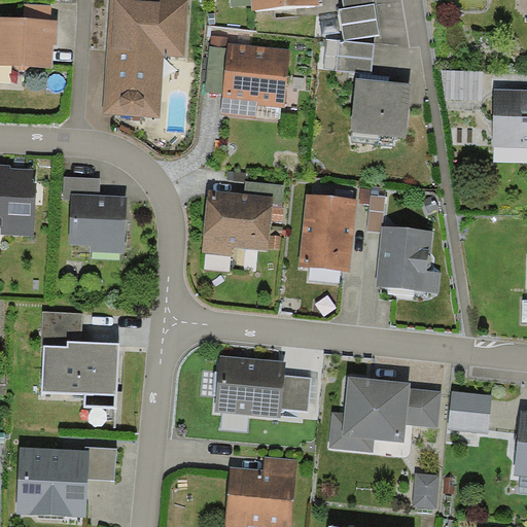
[(187,0),(110,0),(104,114),(160,117),(164,56),(185,57),(187,0)]
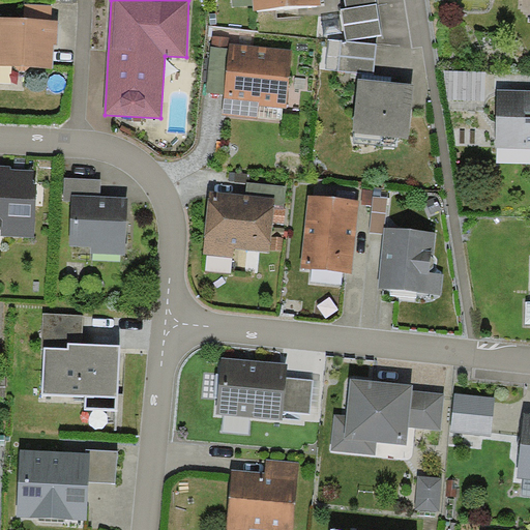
[(321,0),(253,0),(254,10),(322,4),(321,0)]
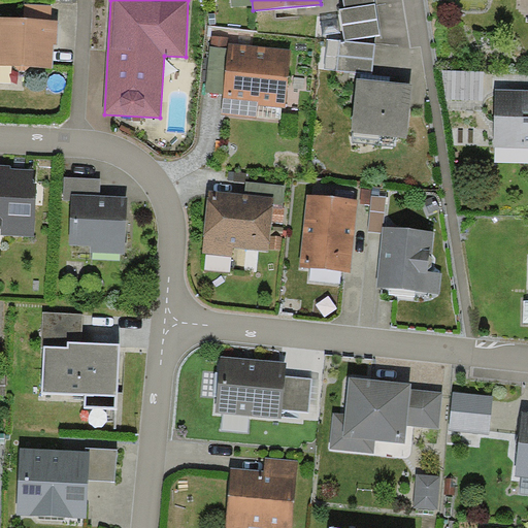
[(343,0),(345,8),(340,9),(345,40),(380,35),(374,0),(343,0)]
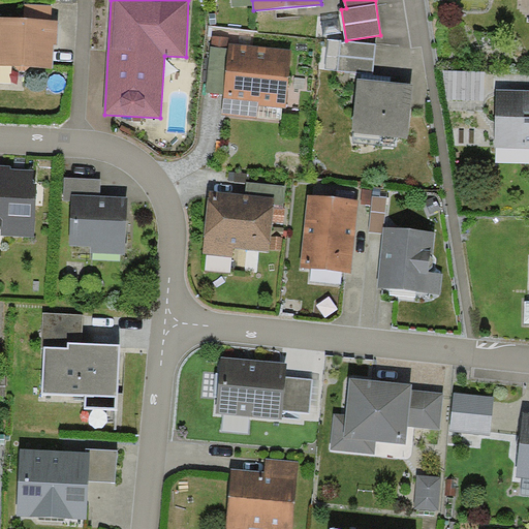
[(24,4),(23,19),(52,20),(53,5),(24,4)]
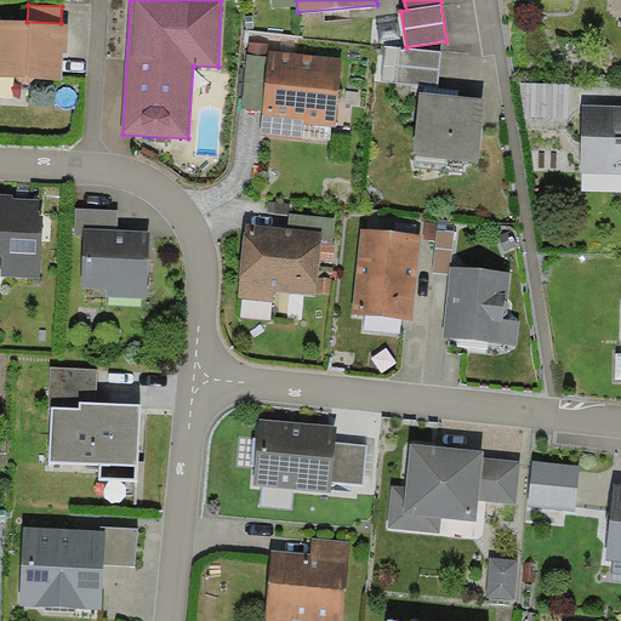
[(27,22),(0,20),(0,77),(62,80),(63,52),(68,52),(69,23),(61,23),(27,22)]
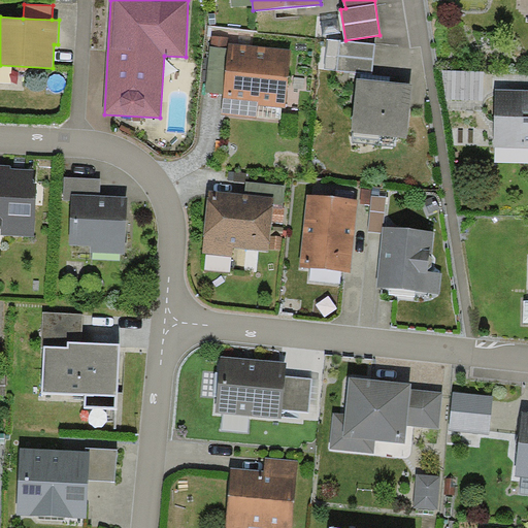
[(230,37),(211,35),(205,93),(224,95),(229,42),(230,37)]
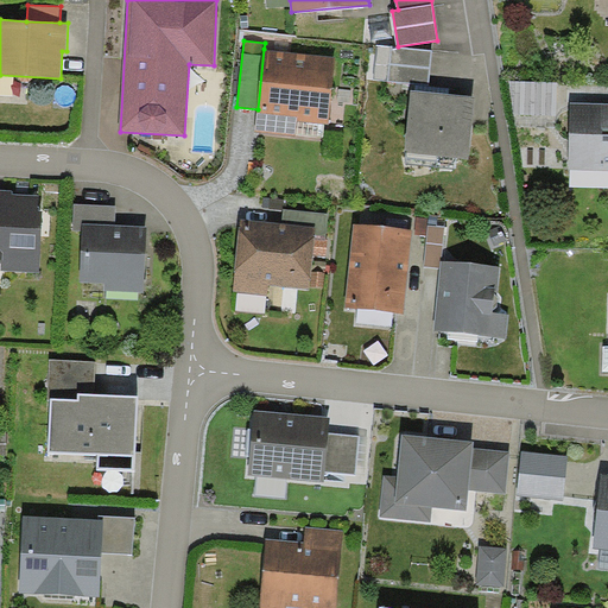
[(432,51),(392,46),(388,82),(429,86),(432,51)]
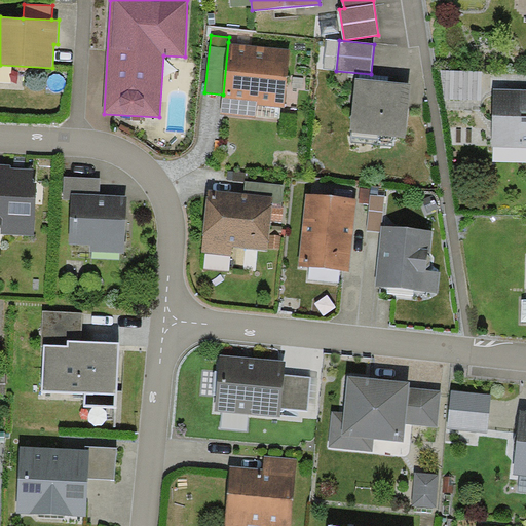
[(290,49),(228,42),(223,95),(221,114),(255,118),(257,105),(285,107),(290,49)]
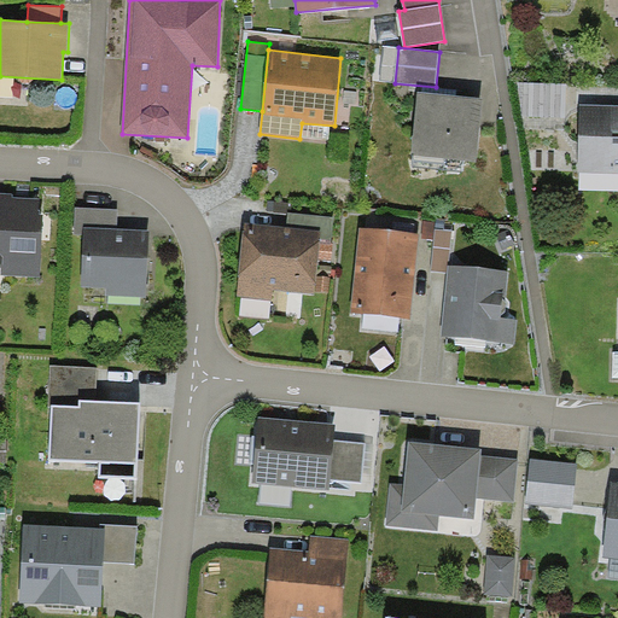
[(447,94),(419,92),(412,153),(476,161),(483,99),(447,94)]
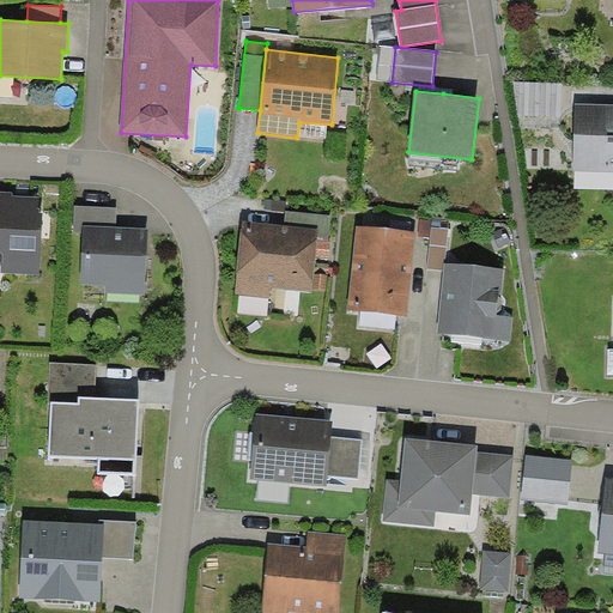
[(612,103),(575,103),(572,170),(612,170),(612,103)]
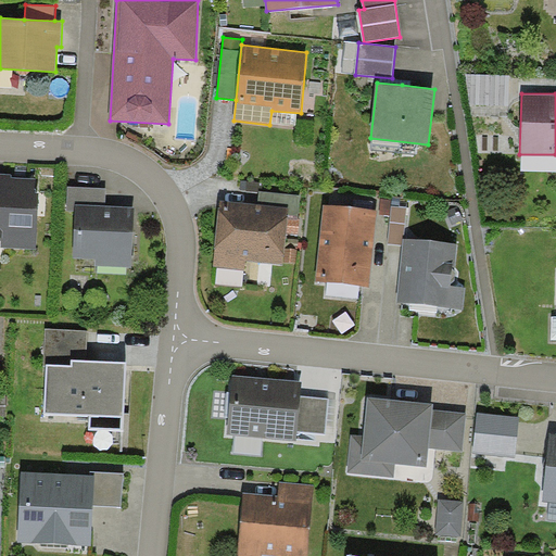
[(37,178),(0,176),(0,238),(1,239),(1,250),(34,251),(37,178)]
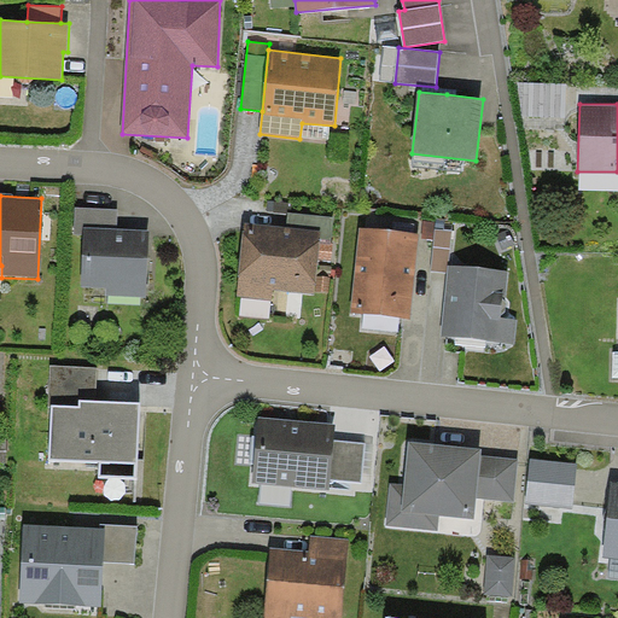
[(114,204),(73,203),(73,231),(80,231),(79,280),(108,280),(106,291),(143,291),(144,225),(114,225),(114,204)]
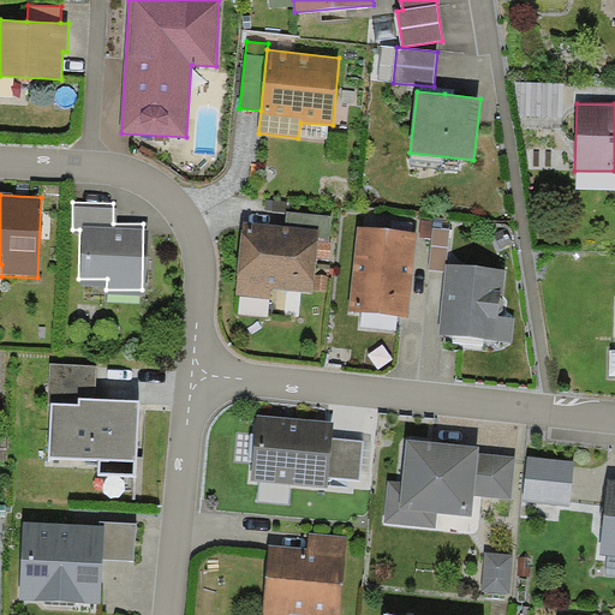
[(287,212),(285,227),(320,230),(318,240),(329,242),(332,216),(287,212)]
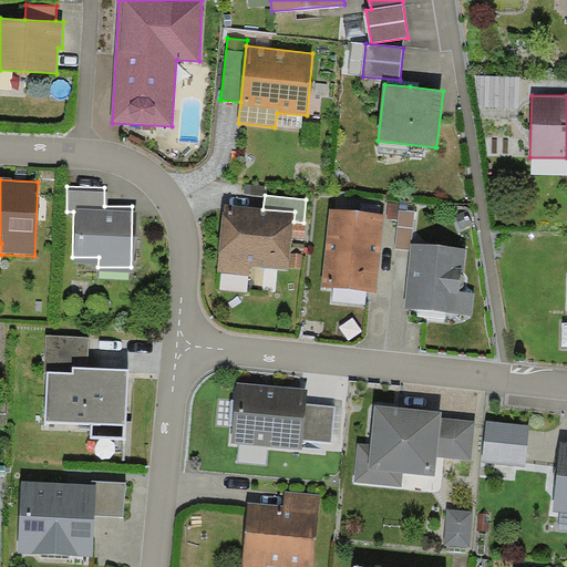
[(263,209),(225,205),(217,271),(250,275),(251,266),(289,269),(290,253),(292,238),(294,222),(295,212),(263,209)]
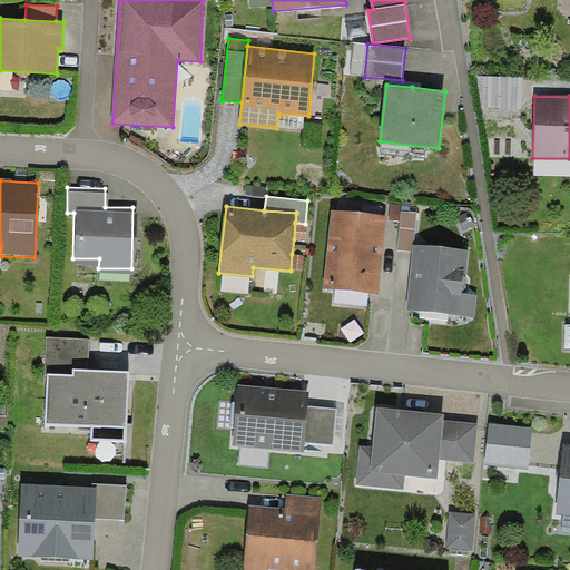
[(386,216),(332,210),(324,288),(379,294),(383,239),(386,216)]
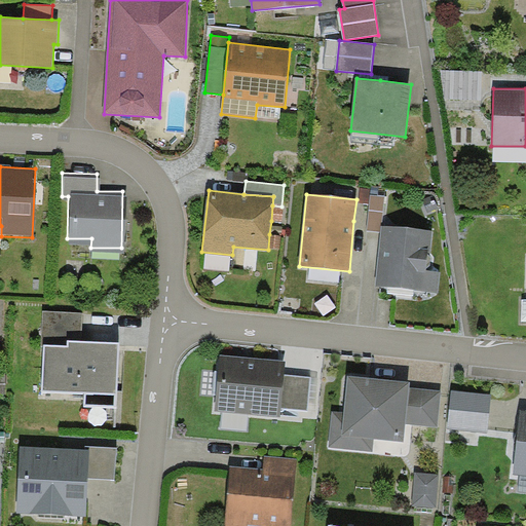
[(385,196),(371,194),(368,231),(381,232),(382,225),(385,196)]
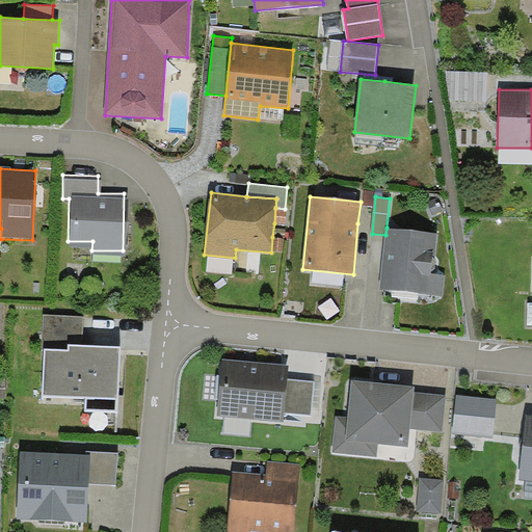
[(287,209),(285,209),(275,208),(274,223),(286,224),(287,209)]
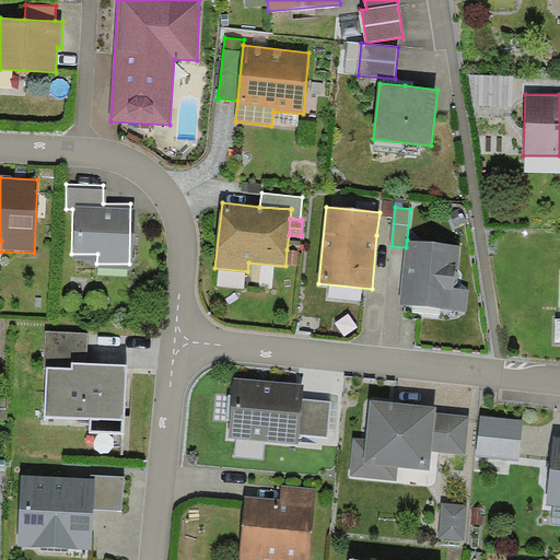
[(462,246),(407,240),(406,247),(399,305),(467,312),(469,290),(457,288),(462,246)]
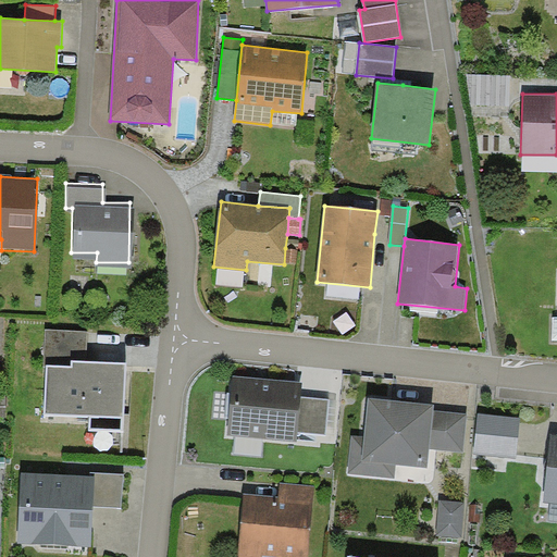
[(298,250),(285,248),(284,264),(297,265),(298,250)]
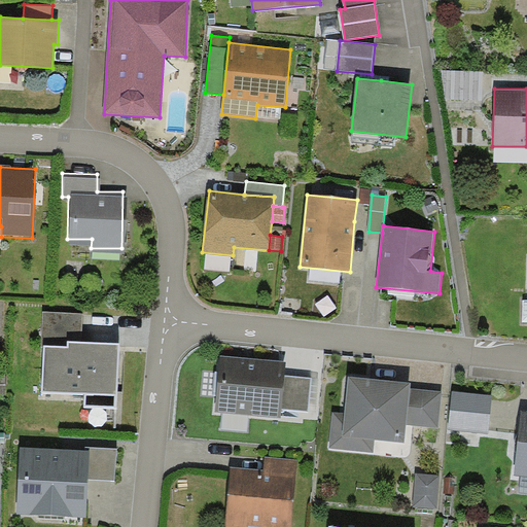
[(44,312),(43,345),(69,347),(69,341),(81,342),(82,313),(44,312)]
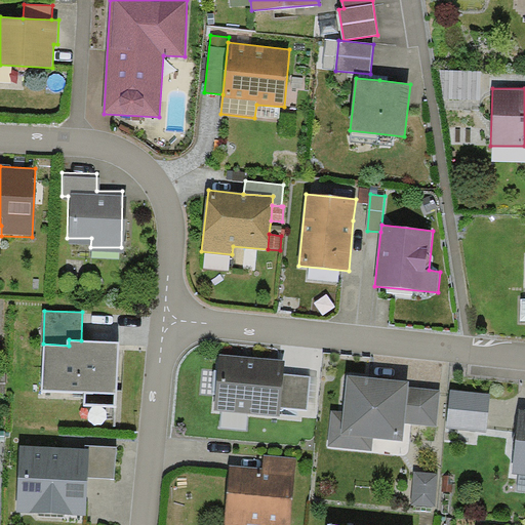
[(69,346),(43,344),(41,390),(86,392),(85,405),(116,407),(120,342),(89,340),(81,340),(69,339),(69,346)]
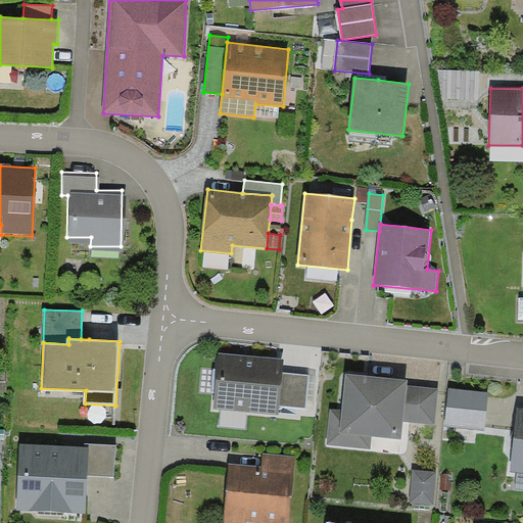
[(284,360),(219,352),(212,408),(278,415),(279,406),(283,372),(284,360)]
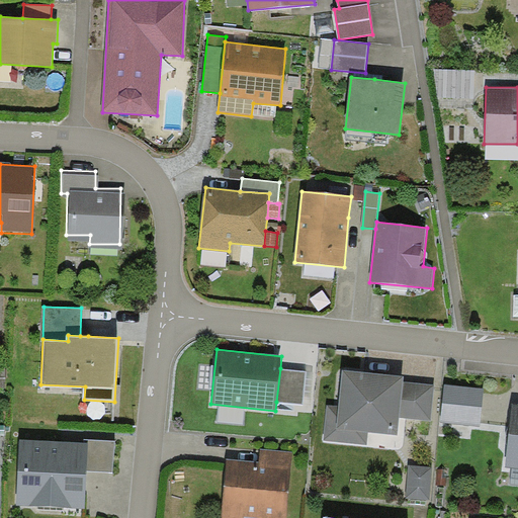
[(306,371),(280,368),(276,402),(303,405),(306,371)]
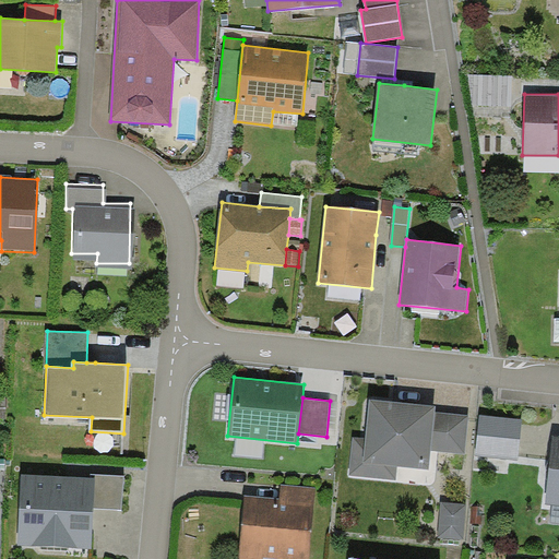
[(436,406),(370,399),(366,438),(354,437),(349,475),(395,479),(397,466),(428,470),(430,451),(435,412),(436,406)]
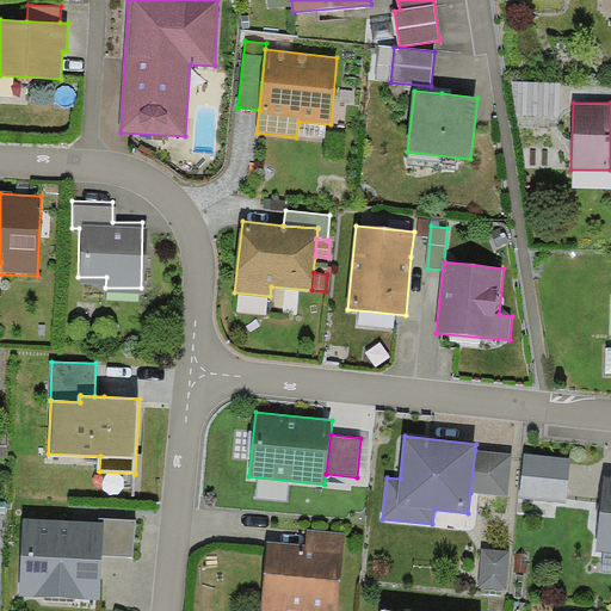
[(511,454),(475,450),(470,493),(507,497),(511,454)]
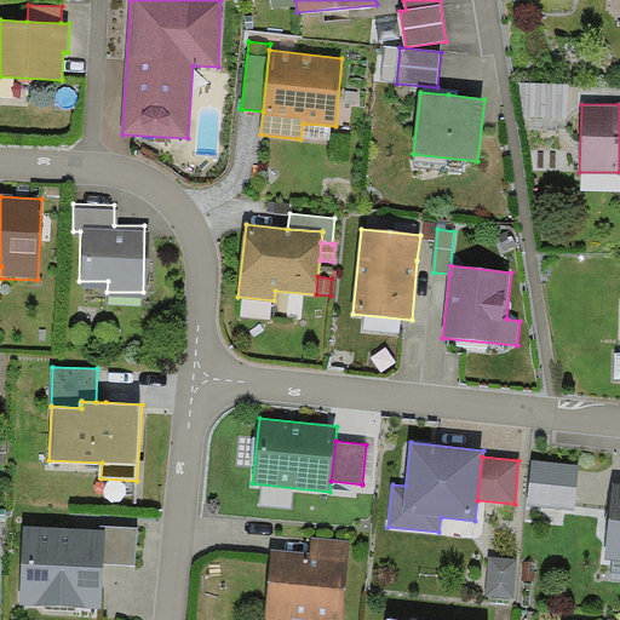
[(579,465),(533,460),(528,506),(574,510),(579,465)]
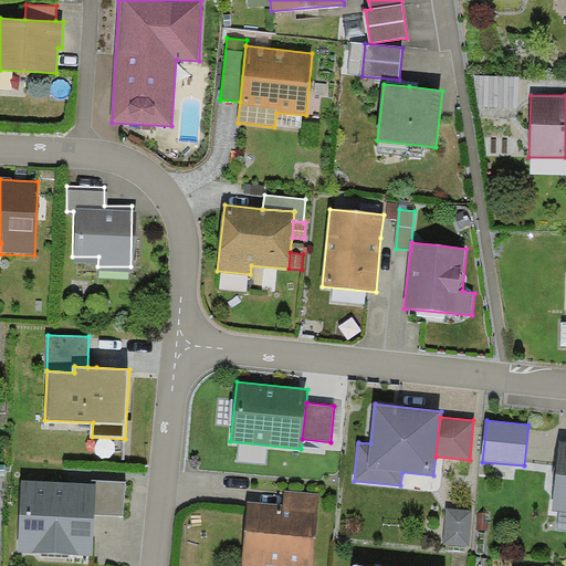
[(565,440),(559,440),(552,511),(565,512),(565,440)]
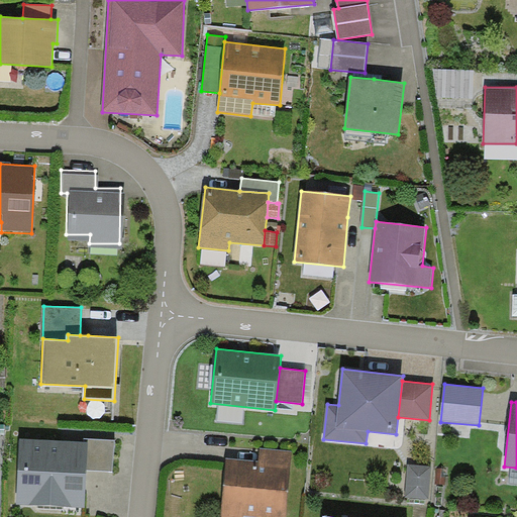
[(84,441),(19,438),(16,505),(85,508),(87,471),(88,441),(84,441)]
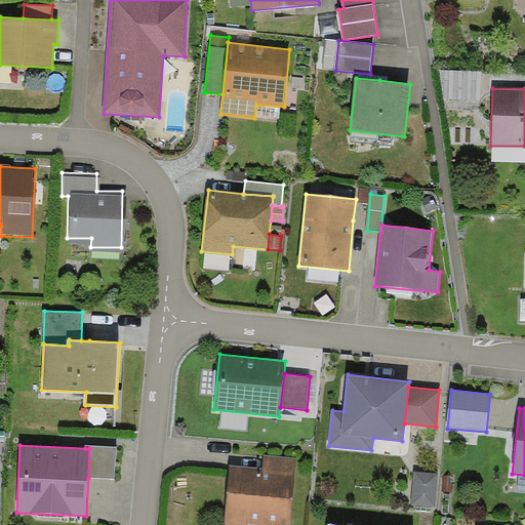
[(85,445),(85,448),(89,448),(88,478),(115,479),(117,447),(85,445)]
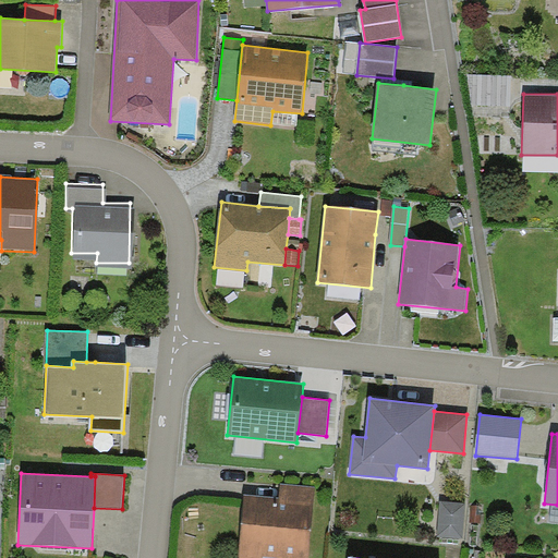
[(280,483),(279,497),(278,502),(314,506),(316,486),(280,483)]
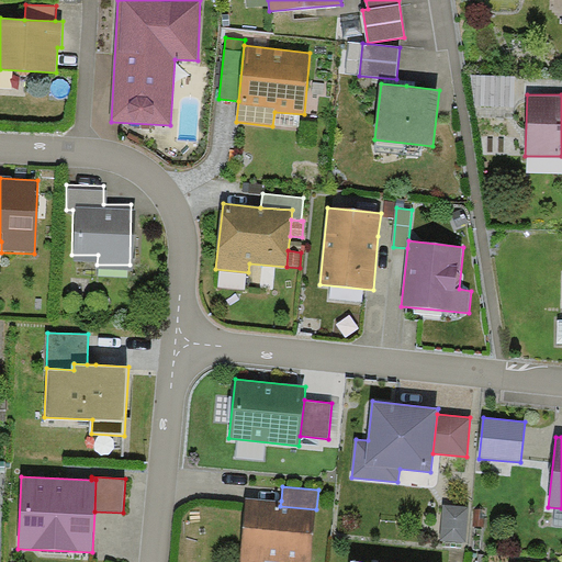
[(281,501),(246,497),(239,561),(265,561),(265,560),(283,561),(311,561),(316,509),(280,506),(281,501)]
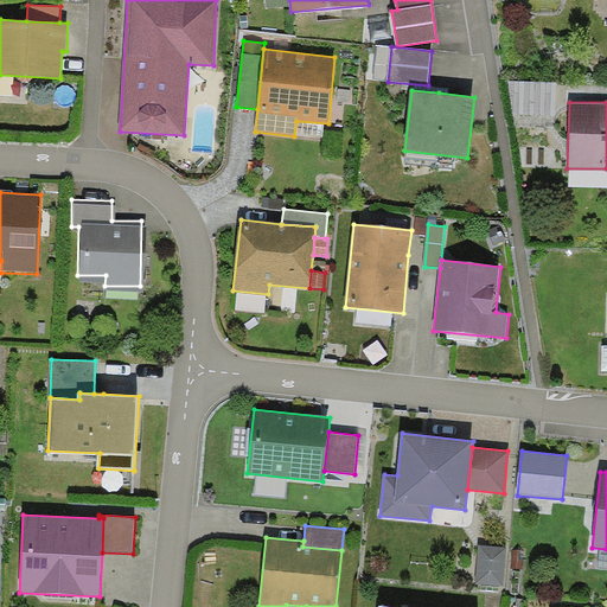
[(506,547),(479,545),(477,583),(503,586),(506,547)]
